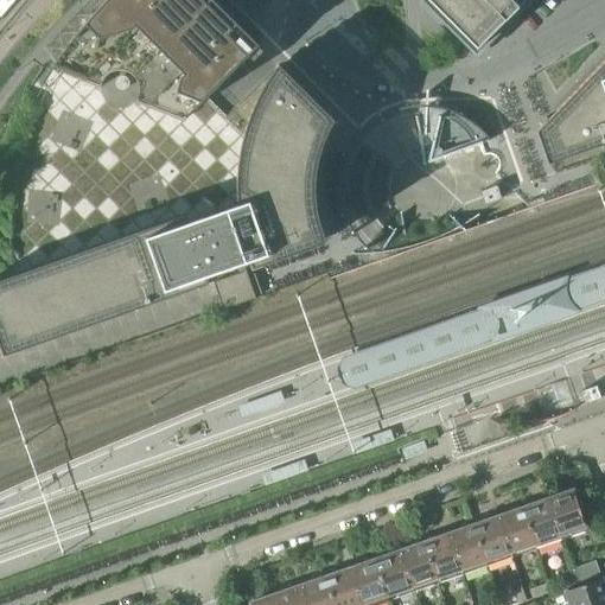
[(259,44),(214,0),(107,0),(104,2),(97,11),(87,21),(75,36),(65,48),(56,61),(53,65),(102,86),(103,83),(104,81),(106,78),(107,76),(109,74),(112,72),(114,71),(116,70),(119,70),(121,69),(123,69),(127,70),(129,71),(132,72),(134,74),(135,76),(138,77),(139,80),(140,82),(140,86),(140,88),(140,90),(140,93),(139,96),(138,99),(137,100),(185,119),(259,44)]
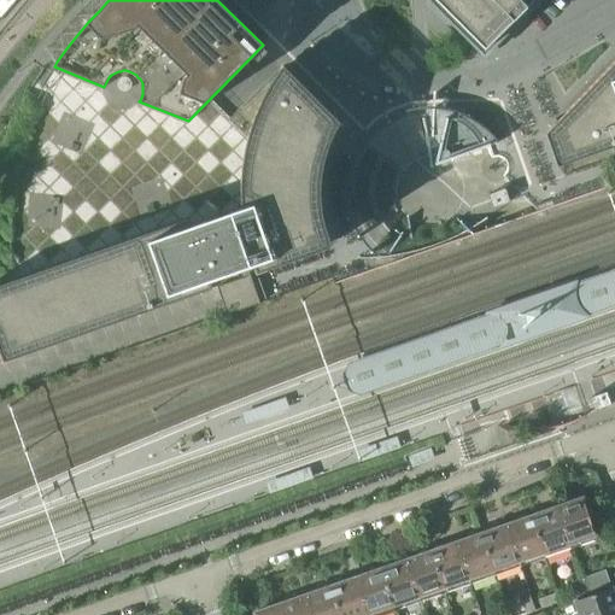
[(428,0),(486,57),(542,0),(428,0)]
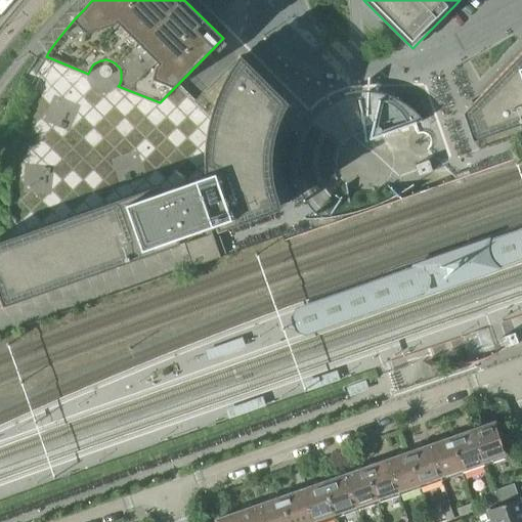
[(521,51),(475,101),(474,101),(464,113),(473,140),(478,138),(521,123),(521,51)]
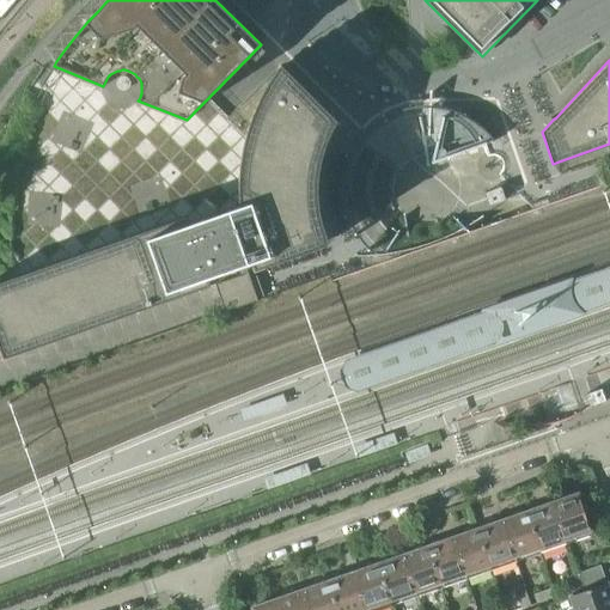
[(241,206),(190,223),(190,224),(188,217),(0,281),(0,390),(226,311),(260,299),(255,286),(249,272),(212,285),(209,278),(252,262),(255,269),(324,245),(322,237),(318,229),(317,221),(315,213),(313,205),(313,201),(312,190),(313,174),(316,157),(322,140),(329,124),(334,116),(281,63),(269,83),(261,98),(254,115),(248,132),(244,147),(242,164),(239,182),(239,200),(241,206)]
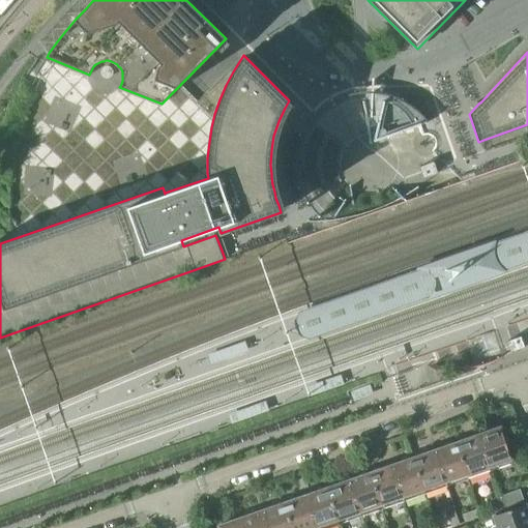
[(401,97),(400,98),(401,98),(400,101),(393,98),(388,97),(382,95),(380,95),(377,93),(375,92),(374,92),(374,96),(373,96),(372,116),(373,116),(373,115),(376,115),(380,116),(380,117),(381,117),(376,139),(389,134),(390,135),(413,126),(413,127),(422,123),(421,122),(428,120),(428,121),(429,120),(427,118),(423,114),(420,111),(416,108),(413,105),(409,101),(404,98),(401,97)]
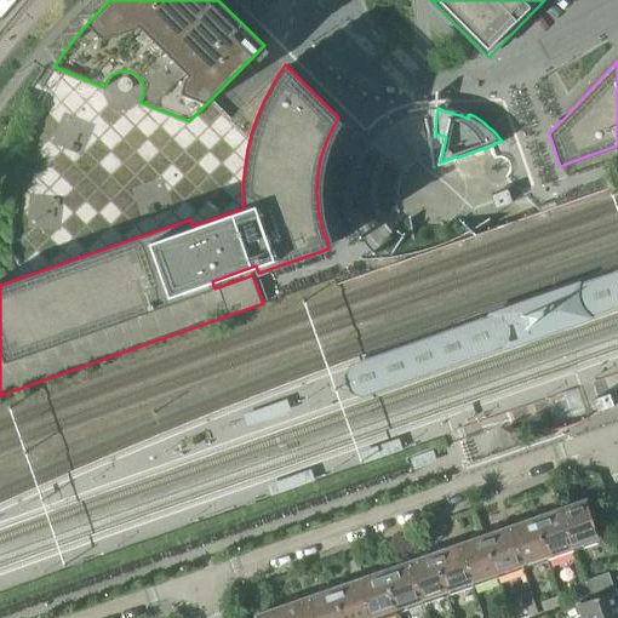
[(518,178),(513,179),(515,187),(518,194),(531,189),(528,182),(526,175),(518,178)]
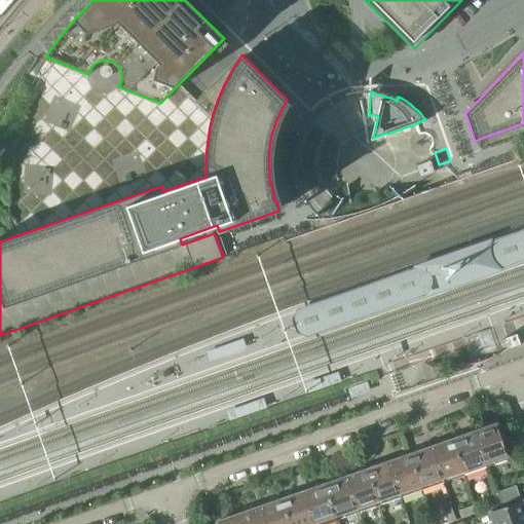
[(492,256),(490,250),(479,254),(482,265),(493,261),(492,256)]
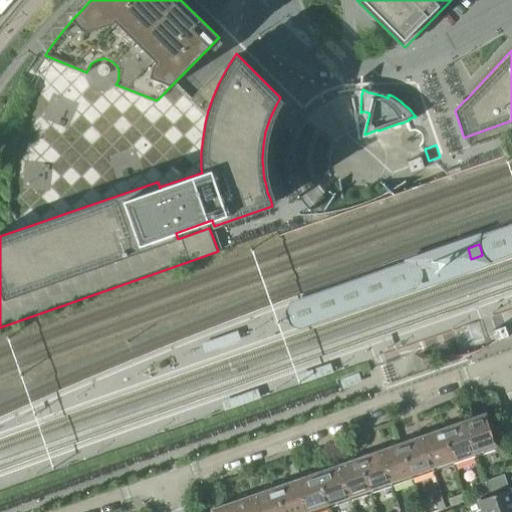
[(497,328),(493,329),(497,340),(510,335),(507,325),(497,328)]
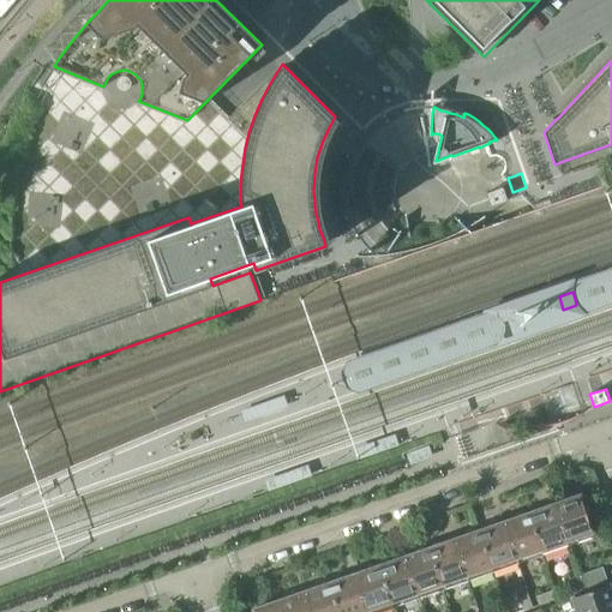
[(581,495),(553,504),(569,545),(595,535),(587,511),(592,510),(586,496),(581,497),(581,495)]
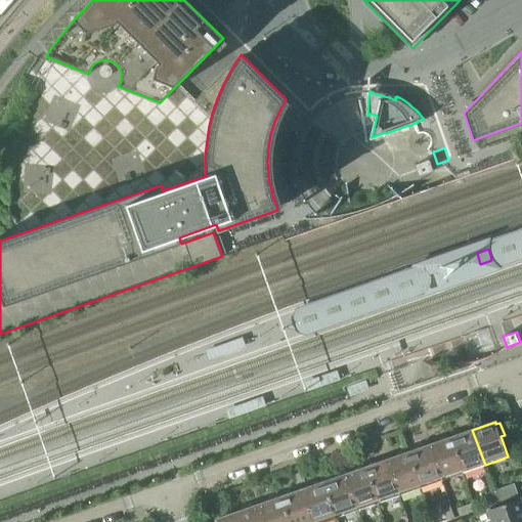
[(453,436),(450,437),(464,472),(485,465),(472,430),(464,433),(461,431),(454,433),(453,436)]
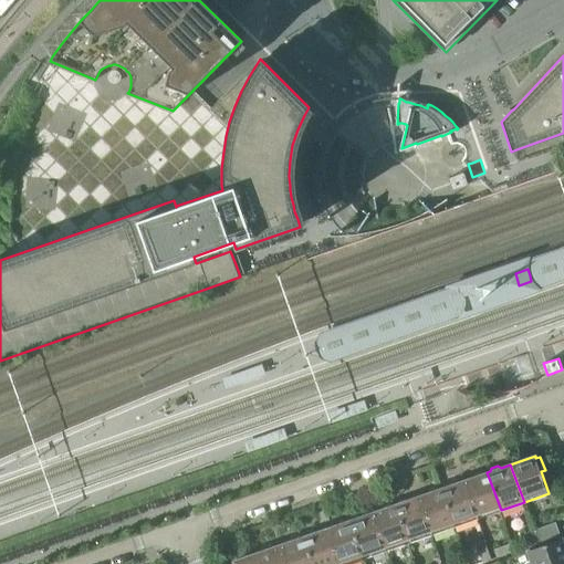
[(474,477),(463,481),(478,519),(501,510),(487,472),(482,471),(477,472),(474,477)]
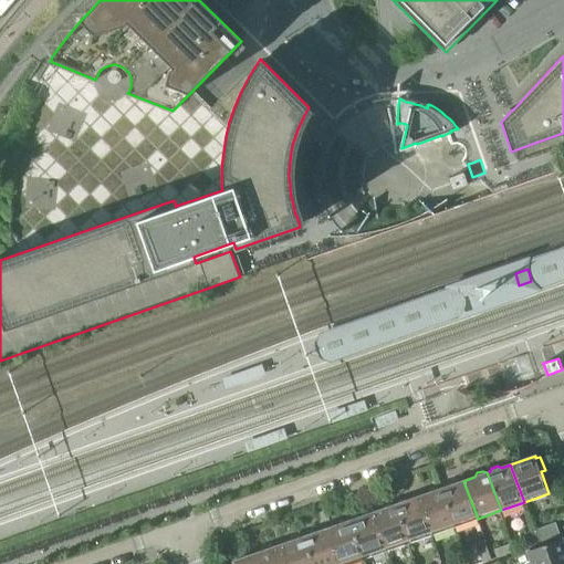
[(444,488),(441,489),(456,526),(478,519),(463,481),(456,483),(451,482),(446,483),(444,488)]
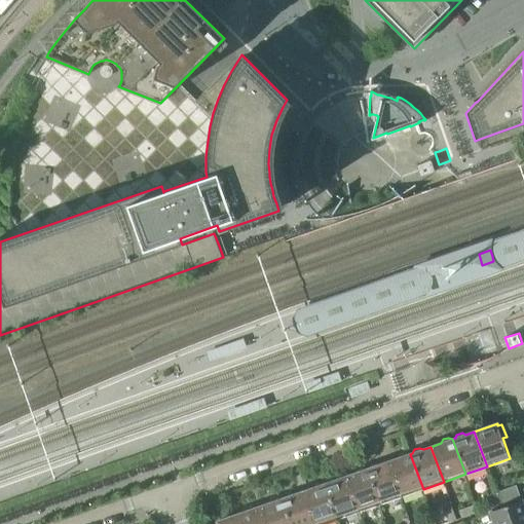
[(399,458),(388,461),(401,496),(423,489),(410,454),(409,454),(406,452),(400,454),(399,458)]
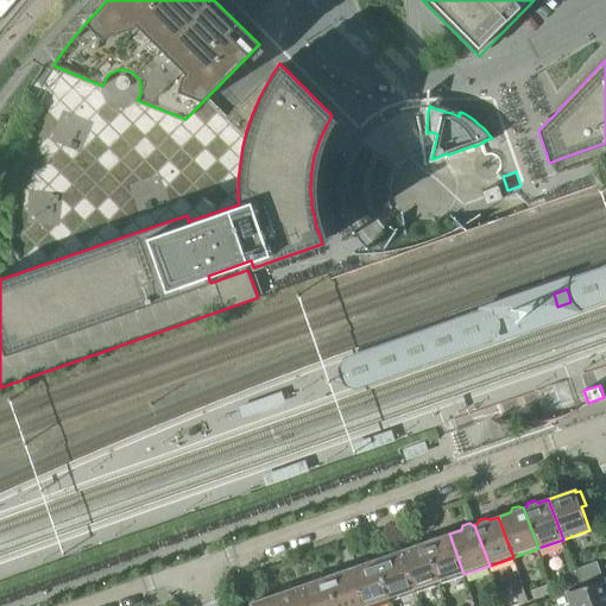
[(428,541),(425,542),(439,582),(464,574),(449,534),(440,537),(435,535),(429,537),(428,541)]
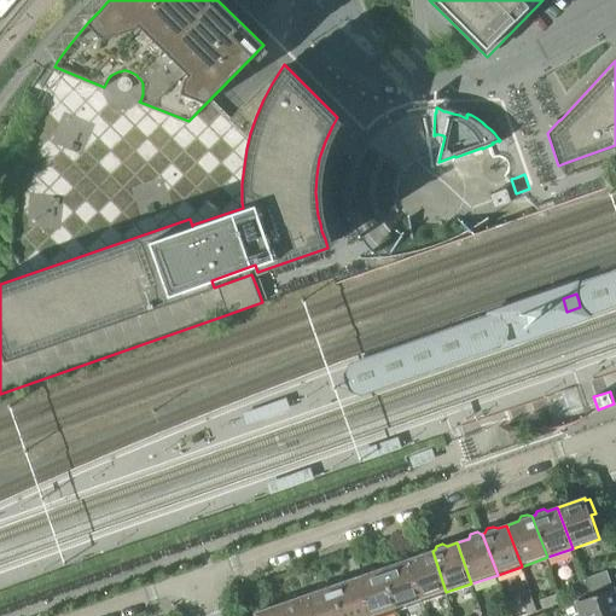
[(418,556),(407,559),(422,600),(446,592),(433,551),(430,552),(426,550),(420,552),(418,556)]
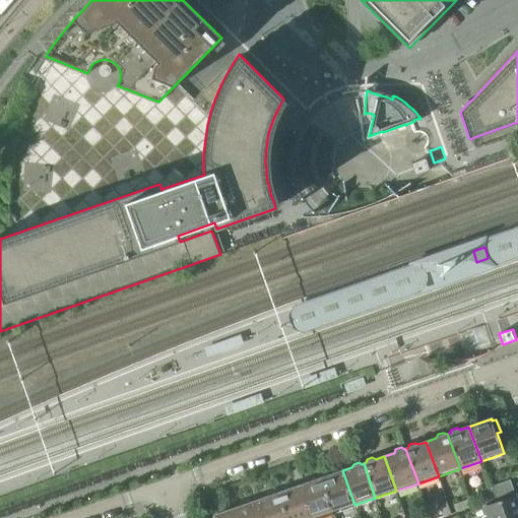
[(323,477),(321,478),(333,513),(354,505),(342,470),(334,473),(330,472),(325,473),(323,477)]
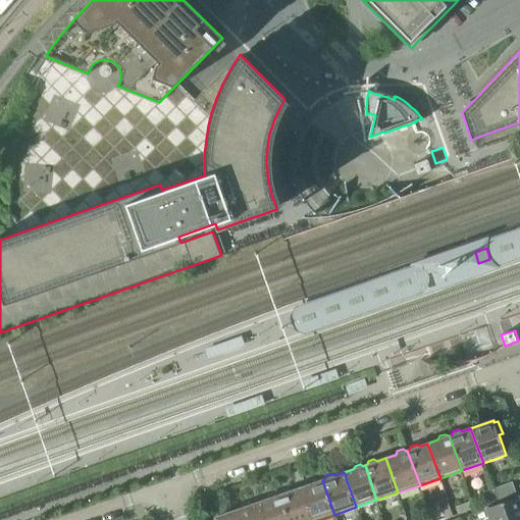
[(311,484),(302,487),(313,519),(319,519),(334,515),(322,480),(318,478),(313,480),(311,484)]
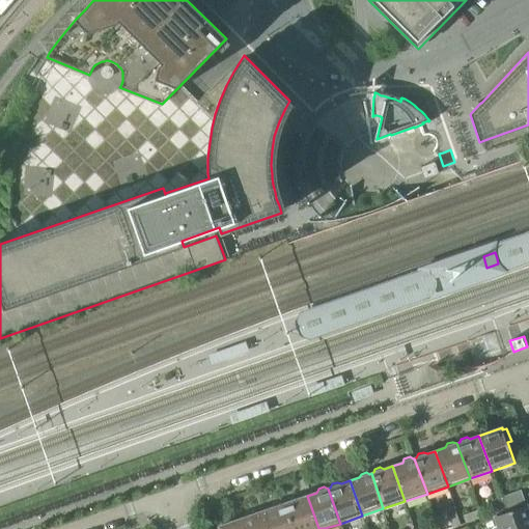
[(499,493),(500,497),(505,508),(526,501),(522,490),(503,496),(502,492),(499,493)]
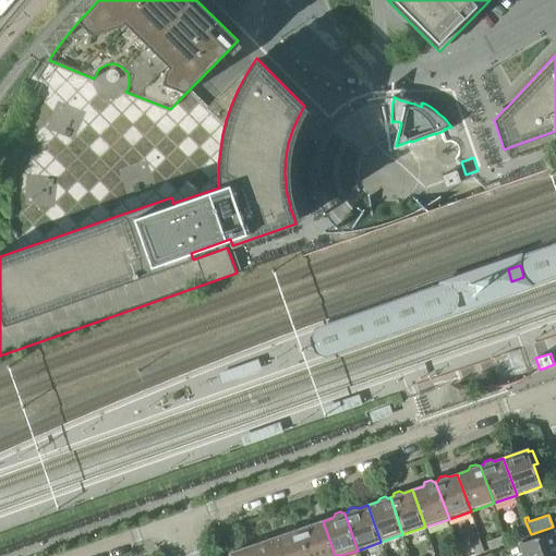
[(302,528),(300,529),(309,555),(335,555),(323,521),(313,524),(310,522),(304,524),(302,528)]
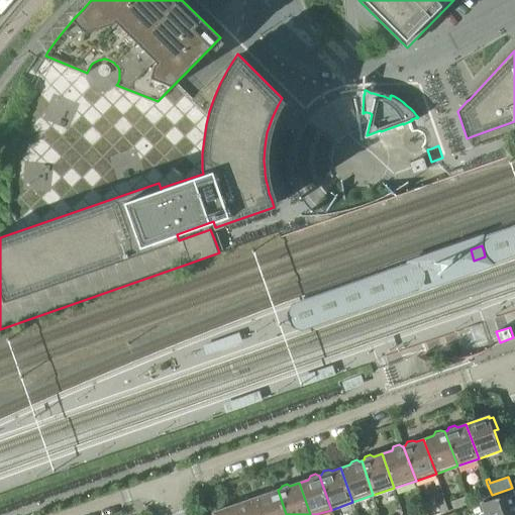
[(492,495),(487,484),(480,486),(484,498),(492,495)]
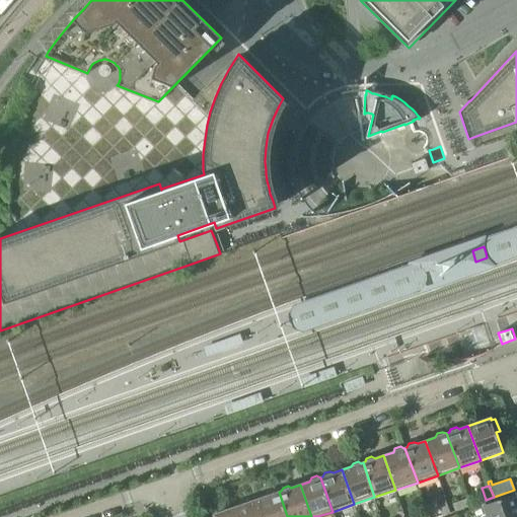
[(267,496),(259,499),(264,516),(287,516),(279,492),(278,493),(274,491),(269,493),(267,496)]
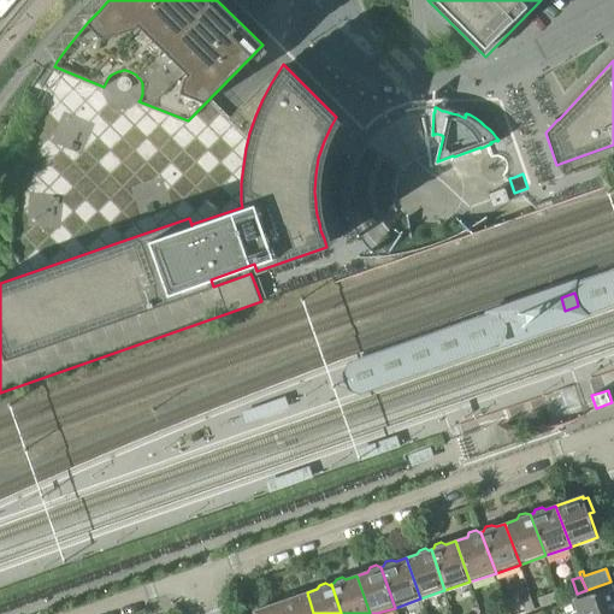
[(574,613),(613,613),(613,588),(612,585),(574,598),(579,612),(574,613)]
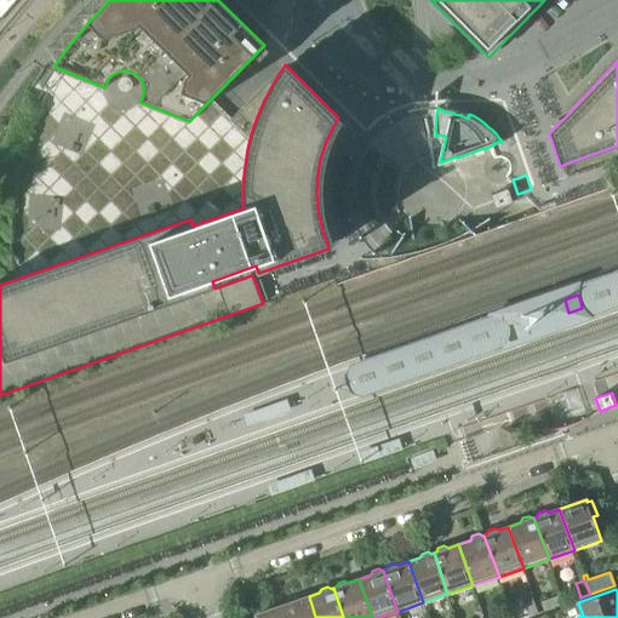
[(542,600),(545,610),(562,604),(560,594),(542,600)]
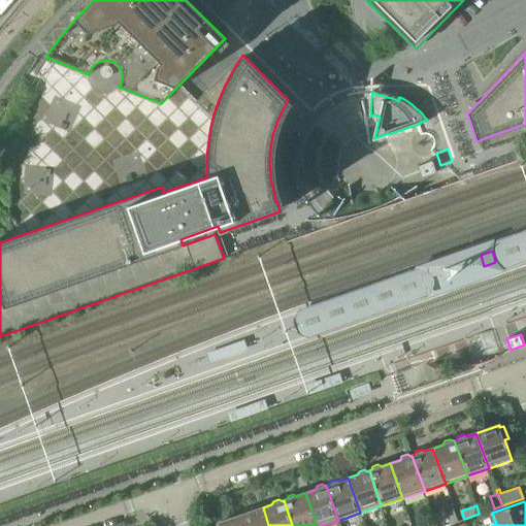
[(242,515),(240,516),(243,525),(268,525),(263,507),(254,511),(250,510),(244,511),(242,515)]
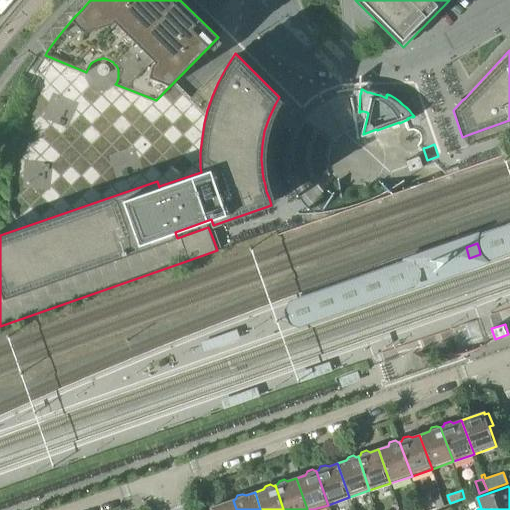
[(236,509),(233,500),(212,507),(213,509),(236,509)]
